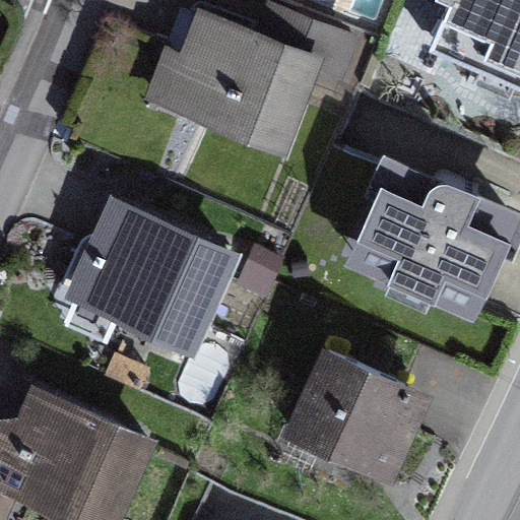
[(519,0),(445,0),(427,46),(519,83),(519,0)]
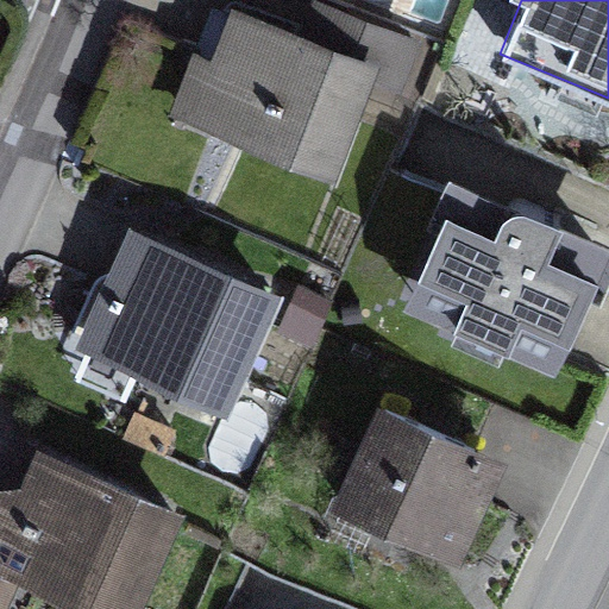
[(165,112),(332,176),(377,60),(234,4),(214,55),(190,46),(165,112)]
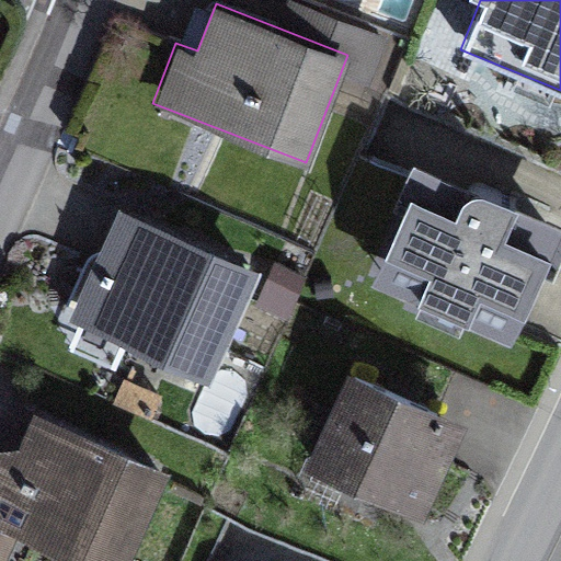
[(560,238),(560,235),(423,173),(374,286),(513,347),(560,238)]
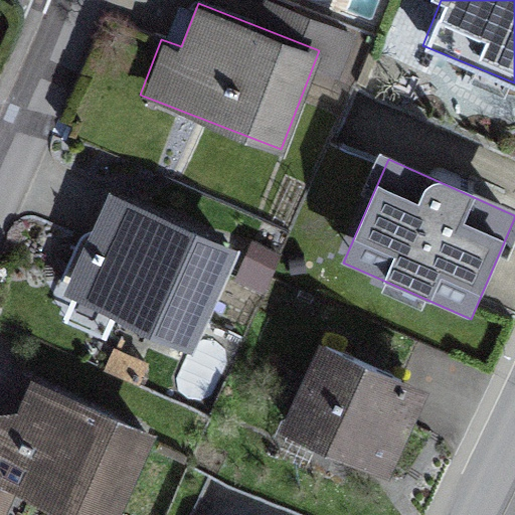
[(62,293),(191,351),(234,255),(106,197),(99,213),(62,293)]
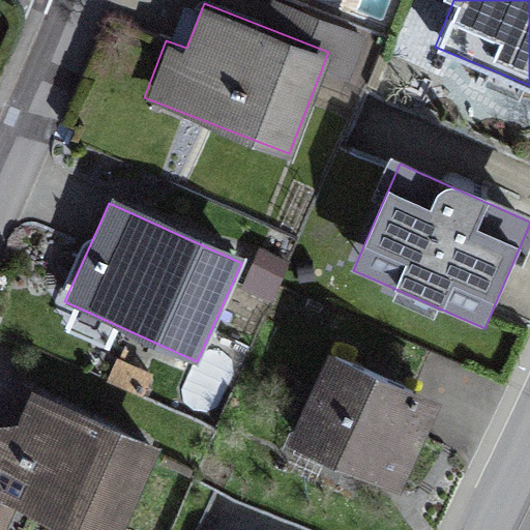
[(332,353),(290,444),(400,494),(441,404),(332,353)]
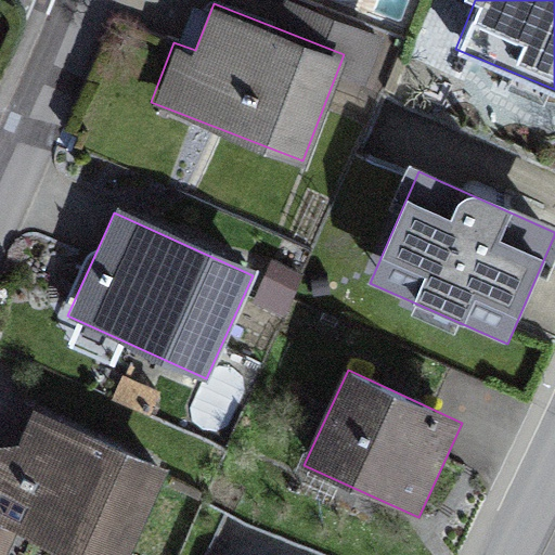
[(90,554),(120,554),(162,465),(37,409),(17,452),(1,444),(0,448),(0,545),(8,549),(18,523),(90,554)]
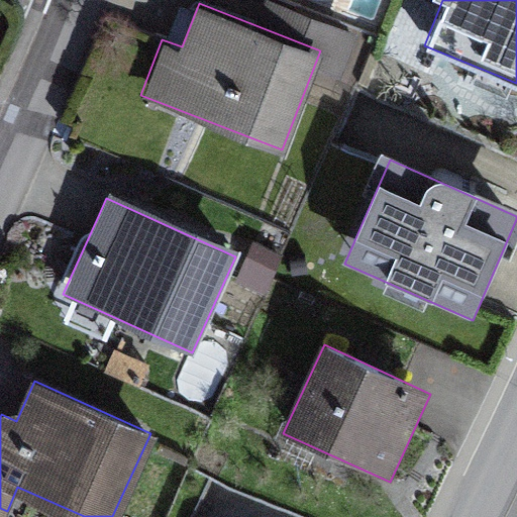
All buildings are outlined.
